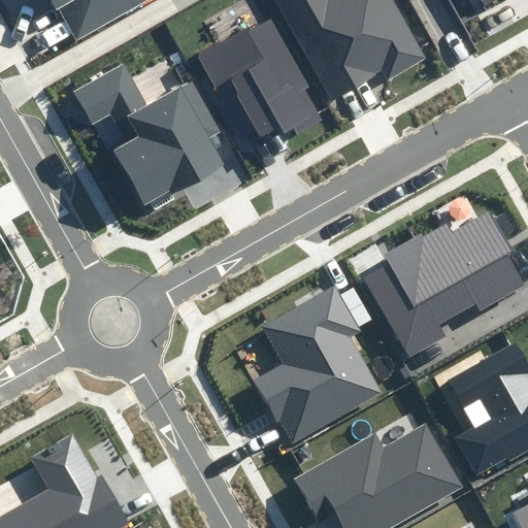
[(25,0),(27,2),(30,0),(56,0),(79,38),(142,0),(25,0)]
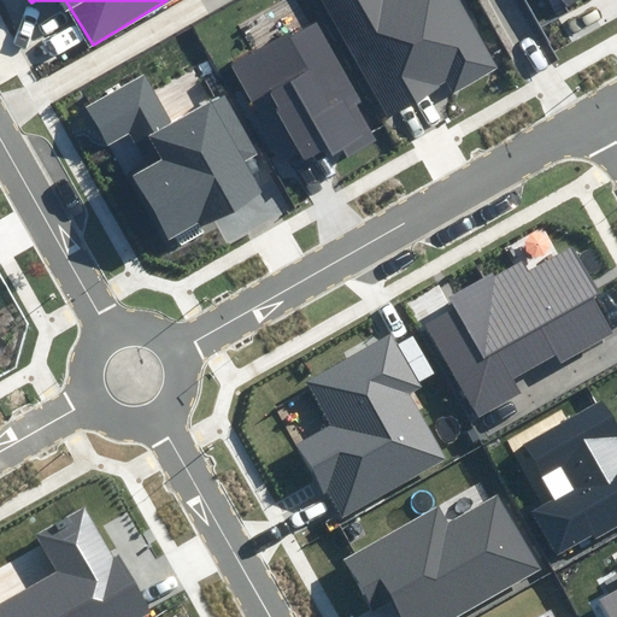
[(499,66),(460,0),(321,0),(388,116),(447,83),(453,93),(499,66)]
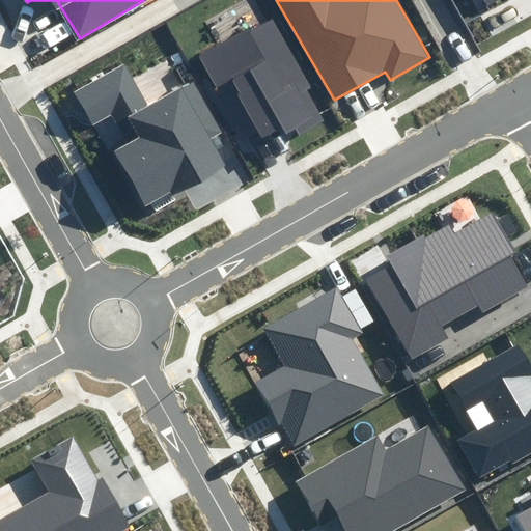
[(506,0),(482,0),(488,10),(506,0)]
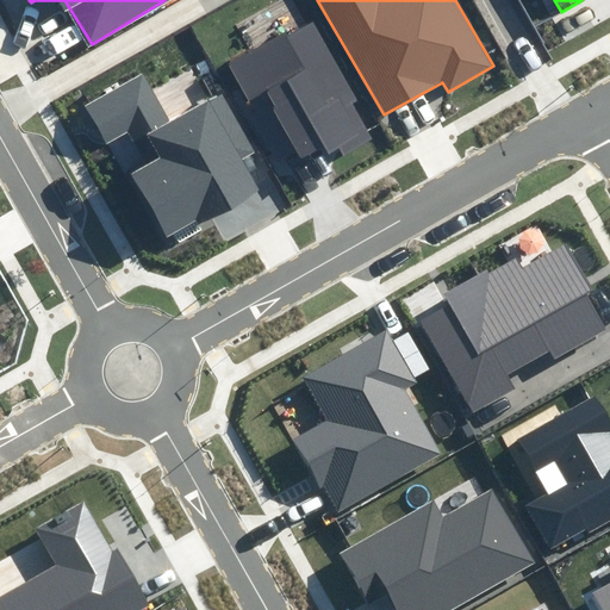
[(386,132),(317,20),(291,36),(284,25),(228,58),(250,97),(265,88),(309,162),(338,144),(346,156),(386,132)]
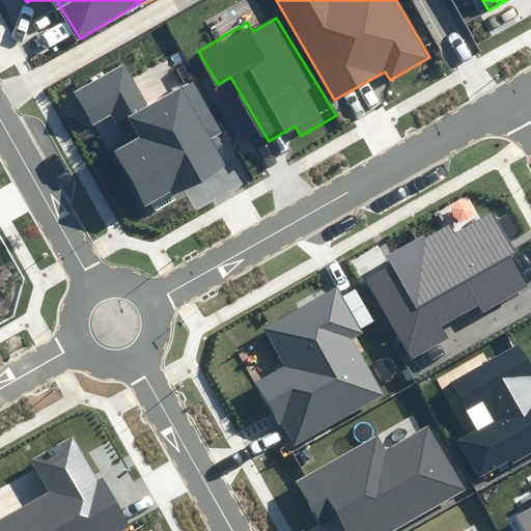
[(124,64),(77,90),(94,123),(111,114),(127,142),(110,150),(143,210),(222,166),(207,139),(221,132),(193,81),(147,106),(124,64)]
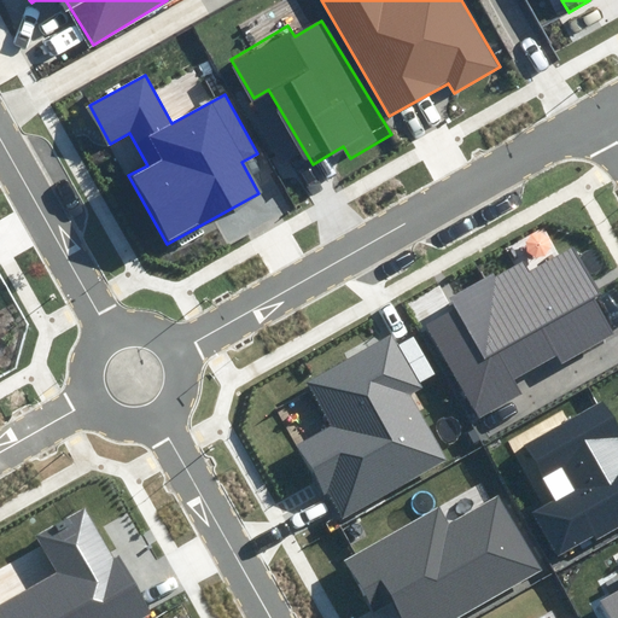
[(453,307),(424,325),(479,418),(520,394),(512,379),(557,354),(560,361),(613,331),(566,252),(530,274),(522,261),(450,303),(453,307)]
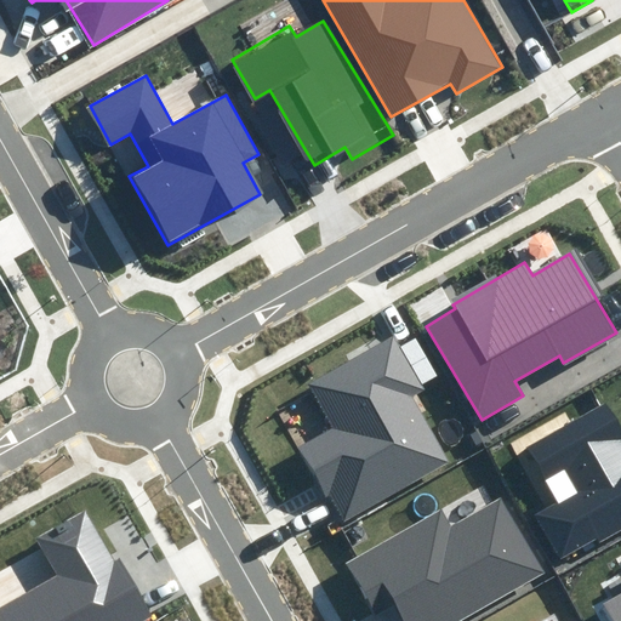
[(330,427),(448,460),(412,398),(423,391),(393,336),(306,385),(330,427)]
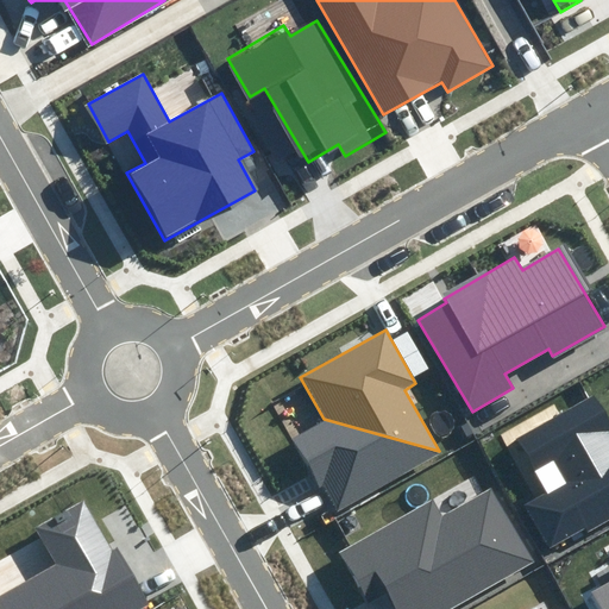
[(608,425),(594,399),(516,444),(545,491),(522,504),(548,551),(608,515),(608,425)]
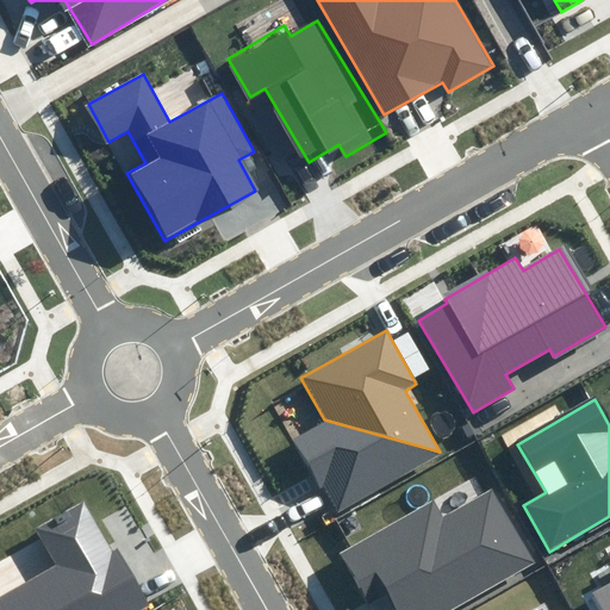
[(440,452),(324,419),(292,439),(332,511),(440,452)]
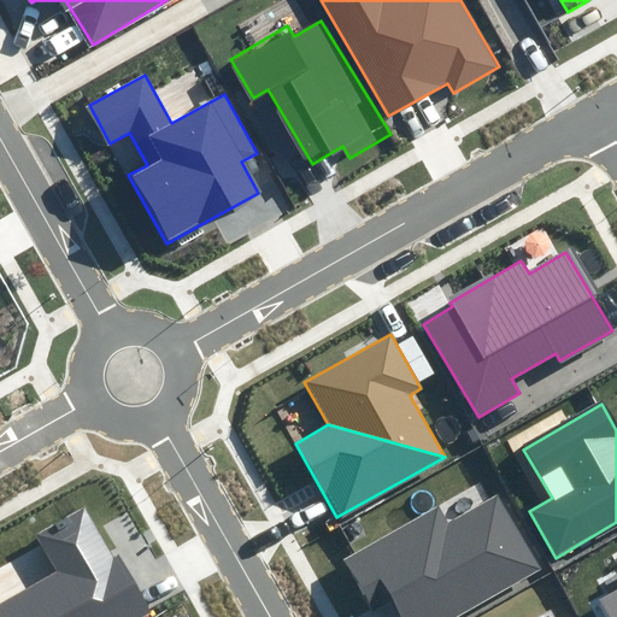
[(435,505),(341,560),(371,611),(389,600),(399,616),(452,616),(536,569),(495,498),(448,526),(435,505)]
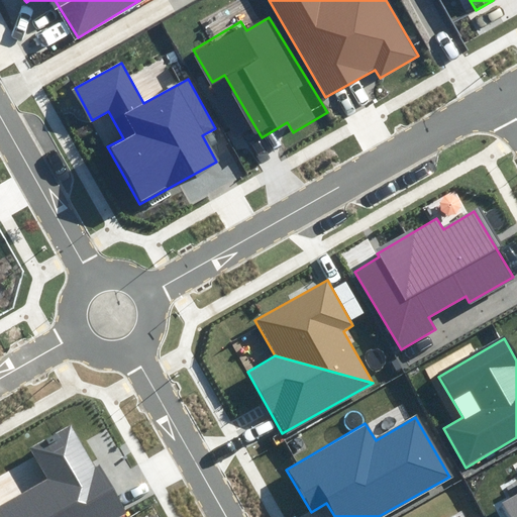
[(0,516),(116,516),(127,511),(102,466),(96,469),(73,426),(31,449),(47,478),(0,503),(0,516)]
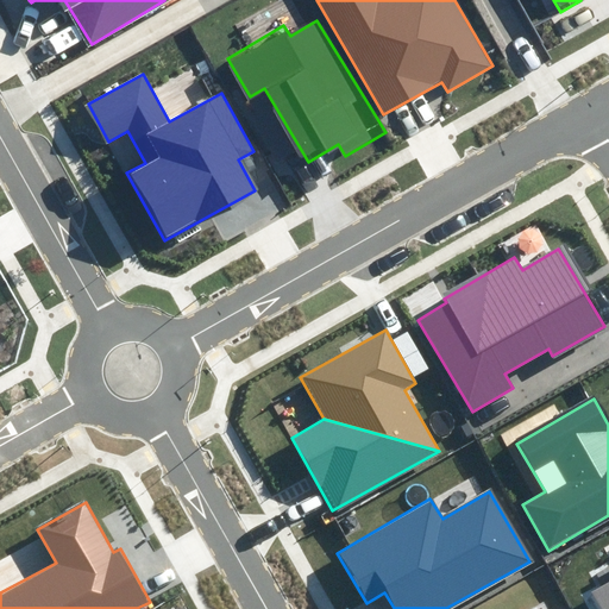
[(608,608),(608,579),(592,590),(603,608),(608,608)]
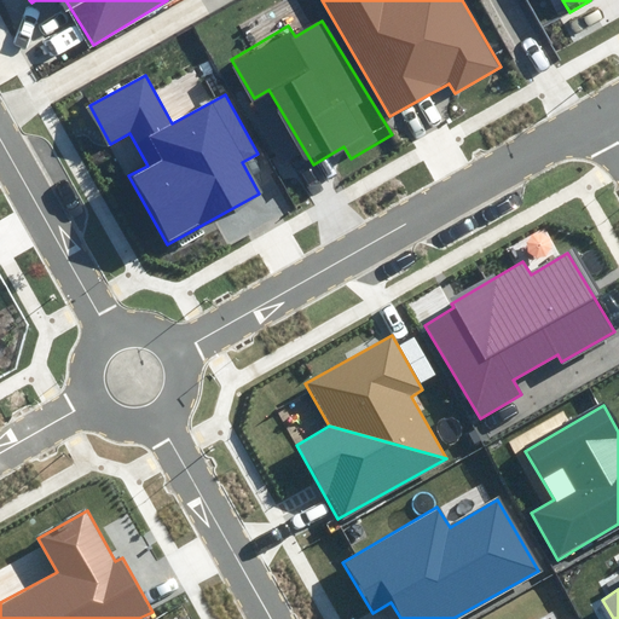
All buildings are outlined.
